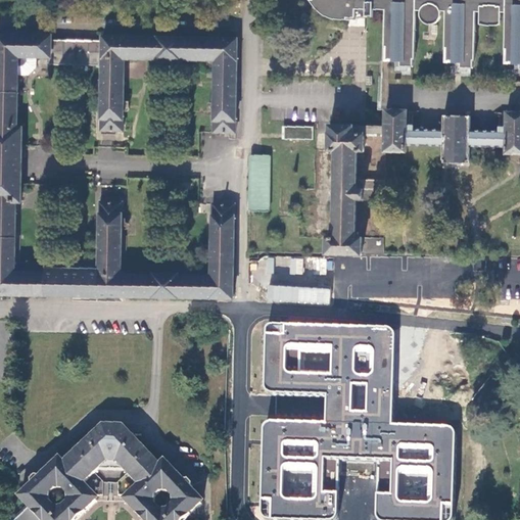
[(312,0),(319,9),(324,9),(324,10),(331,11),(331,12),(339,13),(339,14),(346,16),(356,16),(356,14),(365,15),(373,15),(374,9),(380,9),(385,9),(384,46),(386,46),(386,58),(394,58),(399,59),(399,65),(412,65),(413,58),(414,58),(416,10),(421,10),(420,15),(422,19),(426,24),(434,24),(438,20),(440,16),(441,13),(440,11),(445,11),(444,47),(446,48),(445,60),(460,60),(460,67),(472,68),(472,60),(474,59),(475,11),(479,12),(479,25),(485,26),(493,26),(500,25),(501,12),(505,12),(504,49),(506,49),(506,62),(519,62),(519,69),(519,0),(312,0)]
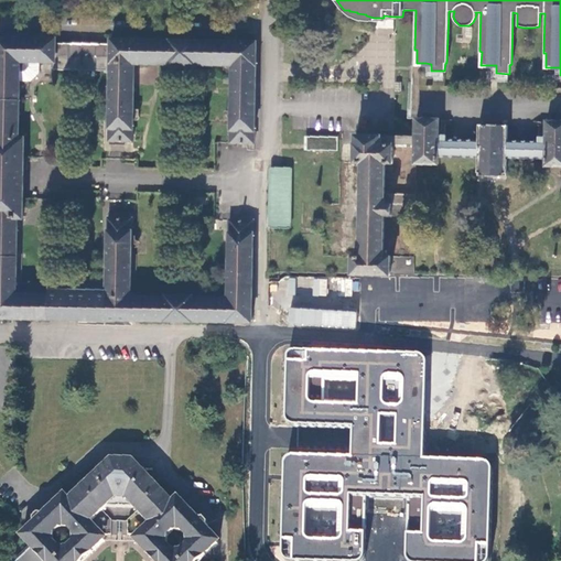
[(349,10),(344,10),(349,14),(356,18),(377,20),(376,27),(392,28),(394,17),(384,15),(384,18),(374,18),(366,15),(366,14),(357,13),(357,12),(349,11),(349,10)]
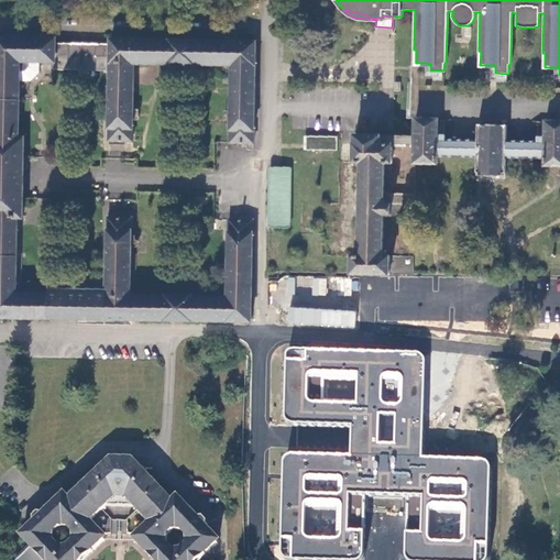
[(0,313),(249,318),(252,217),(229,216),(227,287),(218,287),(218,293),(190,292),(190,291),(164,291),(165,293),(138,292),(138,286),(129,286),(130,213),(107,213),(106,285),(50,284),(48,289),(23,289),(23,284),(15,284),(17,213),(22,213),(23,134),(18,134),(19,78),(30,78),(39,69),(39,58),(53,58),(53,65),(105,65),(105,62),(110,62),(108,136),(132,138),(133,66),(141,66),(142,59),(169,61),(169,63),(195,63),(195,61),(223,62),(222,67),(230,67),(229,139),(253,140),(254,40),(110,35),(110,41),(54,40),(54,34),(0,33),(0,313)]
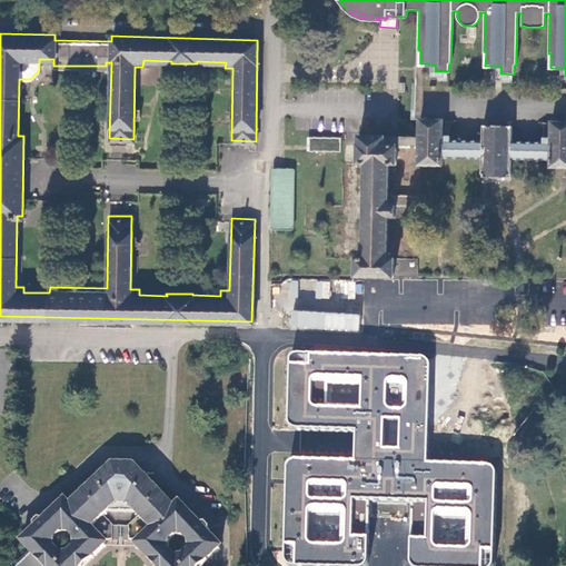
[(565,122),(549,122),(549,139),(540,139),(540,142),(510,141),(510,127),(482,126),(480,141),(448,140),(448,136),(442,136),(442,119),(419,119),(418,137),(357,135),(358,141),(357,141),(356,159),(364,160),(361,255),(356,255),(356,272),(417,274),(418,256),(385,255),(387,214),(417,215),(417,194),(387,191),(388,160),(394,160),(395,144),(418,144),(417,161),(440,161),(442,154),(482,156),(482,175),(489,175),(489,171),(503,172),(503,175),(510,175),(510,157),(550,158),(550,165),(565,164),(565,122)]
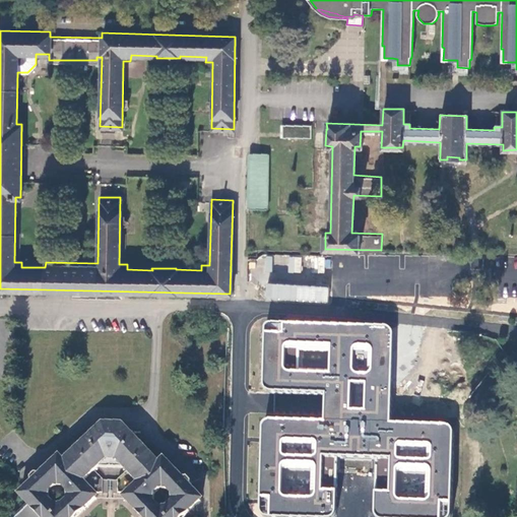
[(310,125),(282,124),(282,136),(310,137),(310,125)]
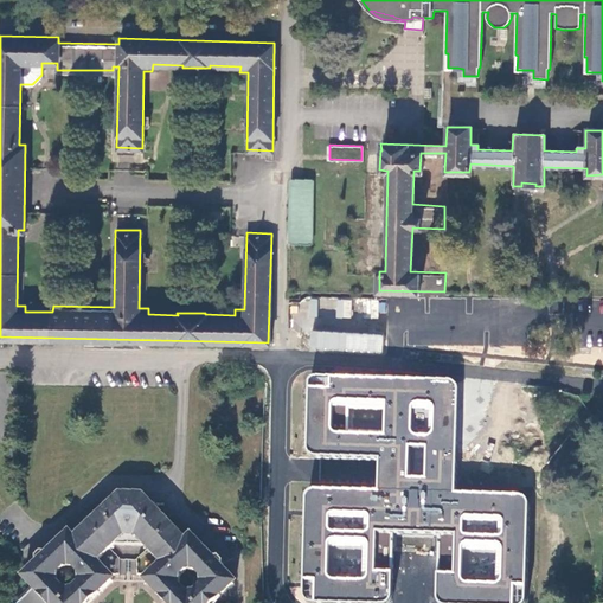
[(312,175),(289,175),(288,241),(310,241),(312,175)]
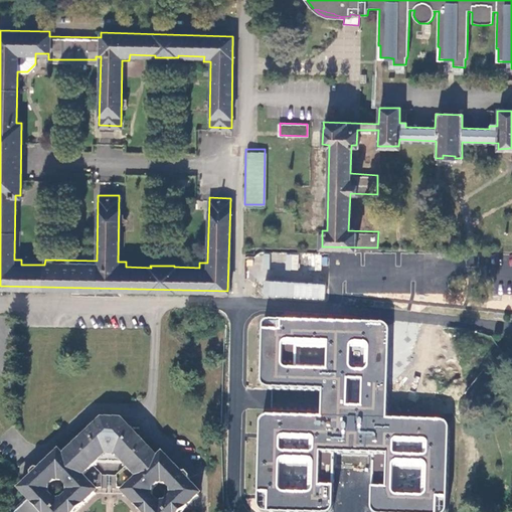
[(385,322),(381,320),(264,317),(261,319),(260,323),(260,382),(262,385),(264,386),(320,389),(319,414),(266,412),(260,414),(258,417),(256,505),(259,509),(263,511),(271,511),(329,511),(331,511),(332,507),(333,453),(369,454),(368,507),(370,511),(371,511),(443,511),(445,509),(447,424),(445,419),(441,417),(385,416),(387,326),(385,322)]
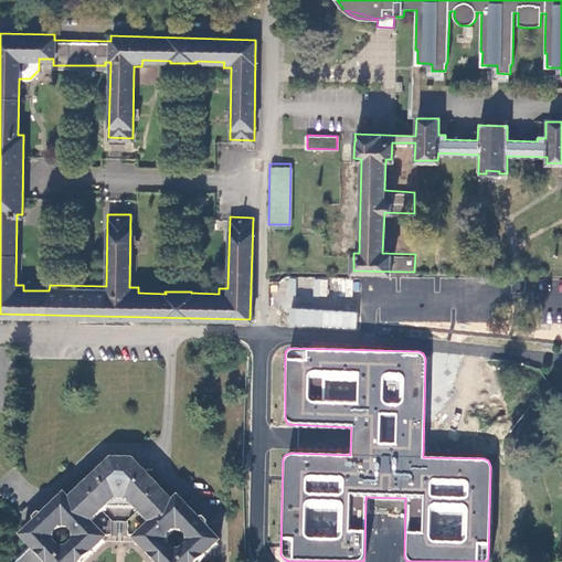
[(108,457),(97,467),(140,468),(129,457),(108,457)]
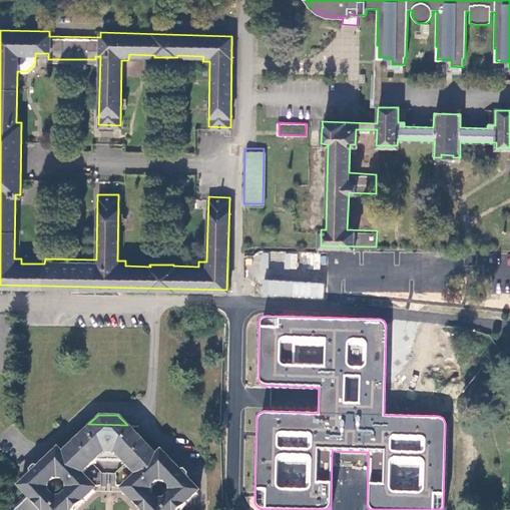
[(5,507),(7,509),(62,509),(90,485),(90,482),(100,482),(103,480),(103,477),(108,477),(108,480),(111,484),(121,484),(121,483),(146,509),(167,509),(188,490),(188,488),(180,480),(184,476),(185,475),(185,473),(181,469),(178,468),(177,469),(171,463),(168,463),(163,468),(158,462),(163,457),(163,454),(159,450),(157,450),(153,453),(152,455),(135,437),(136,434),(127,425),(88,424),(81,430),(79,429),(58,448),(56,447),(54,447),(50,451),(50,453),(44,459),(41,459),(35,465),(33,464),(31,464),(27,468),(27,471),(15,481),(15,486),(21,492),(5,507)]
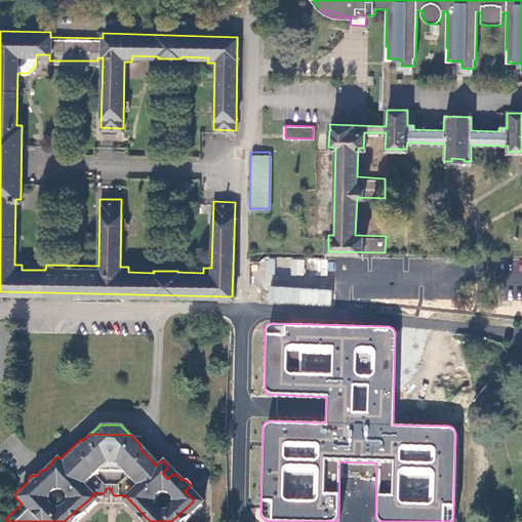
[(157,464),(139,444),(138,447),(156,466),(157,464)]
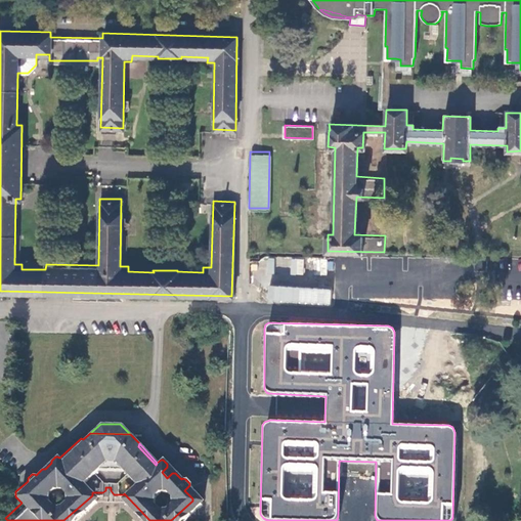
[(51,461),(42,469),(45,469),(51,463),(51,461)]
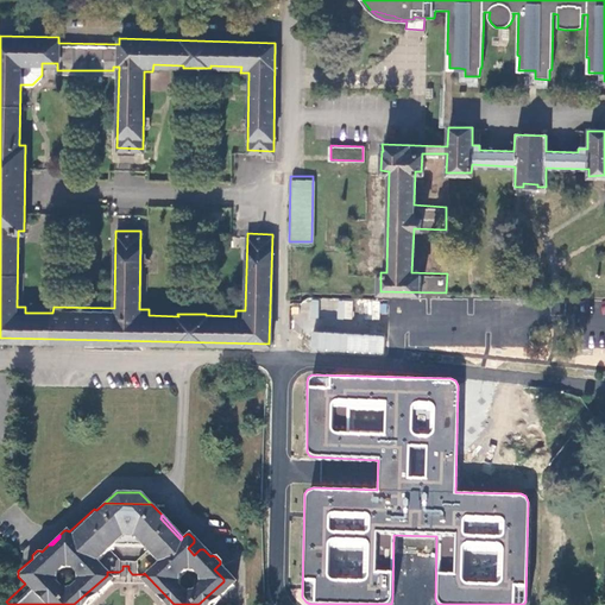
[(203,549),(194,539),(194,542),(188,548),(194,555),(200,549),(203,549)]
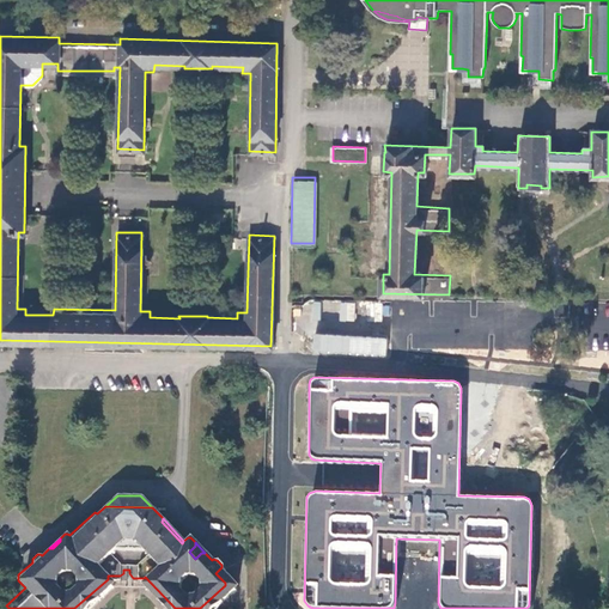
[(232,582),(220,568),(215,573),(225,583),(225,585),(200,608),(208,608),(232,588),(232,582)]
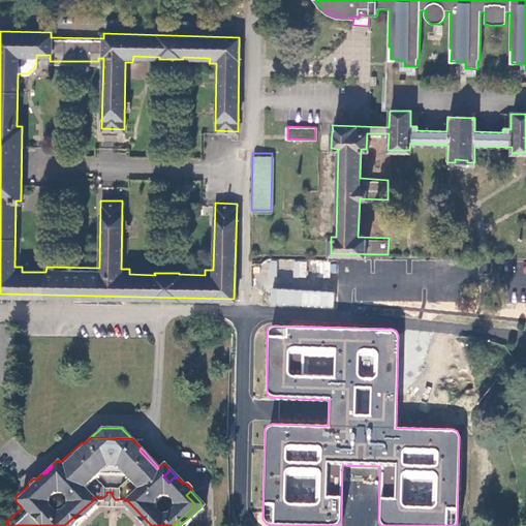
[(124,503),(144,525),(151,525),(125,498),(125,499),(115,499),(112,495),(112,492),(106,492),(106,495),(103,497),(93,497),(93,500),(64,525),(67,525),(93,503),(124,503)]
